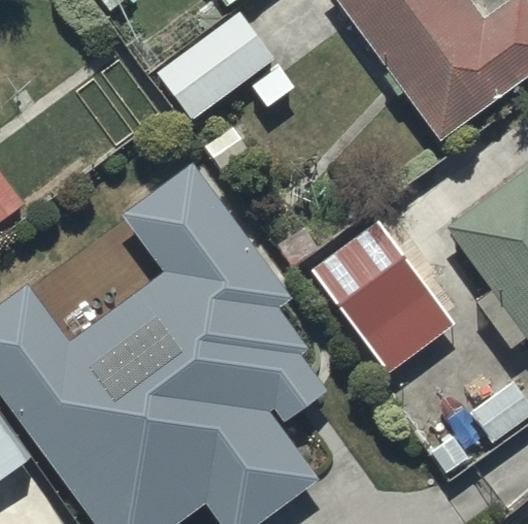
[(339,0),(440,138),(527,73),(527,0),(509,0),(485,18),(471,0),(339,0)]
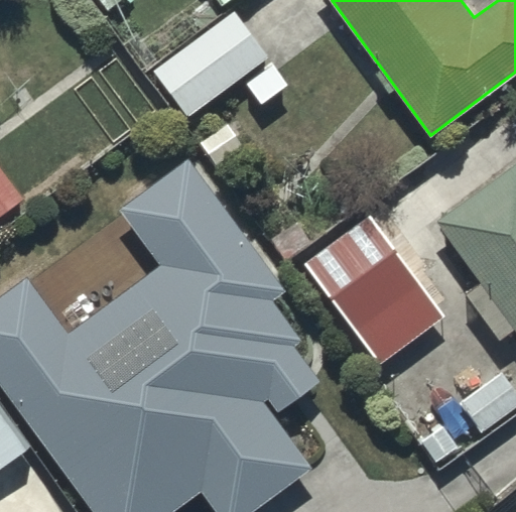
[(235,11),(153,71),(187,117),(269,57),(235,11)]
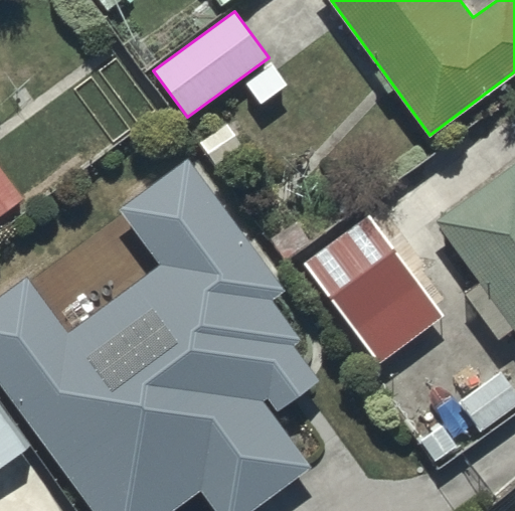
[(188,158),(119,208),(158,265),(67,328),(28,275),(27,272),(0,292),(0,380),(95,510),(174,510),(200,492),(214,510),(250,510),(311,468),(263,401),(269,397),(277,409),(318,379),(293,345),(301,339),(271,299),(284,290),(188,158)]
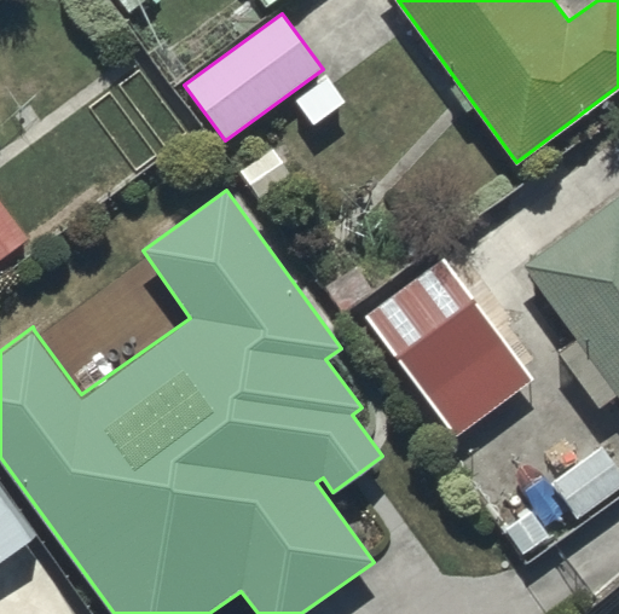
[(0,195),(0,259),(30,236),(0,195)]
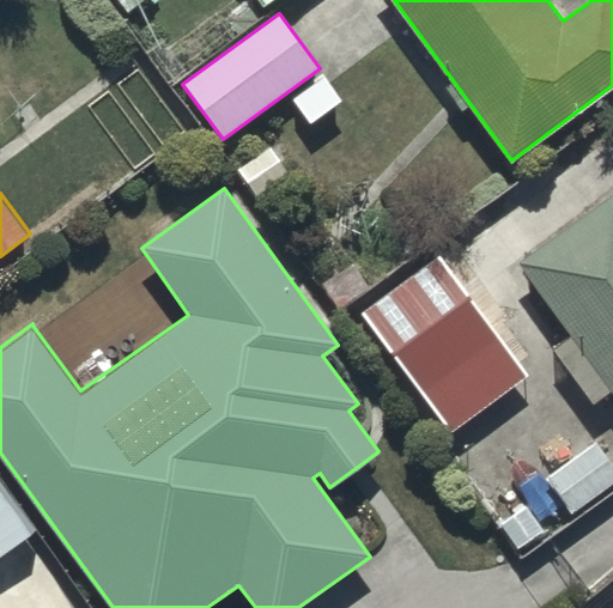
[(612,194),(521,263),(574,334),(553,348),(595,403),(612,390),(612,194)]
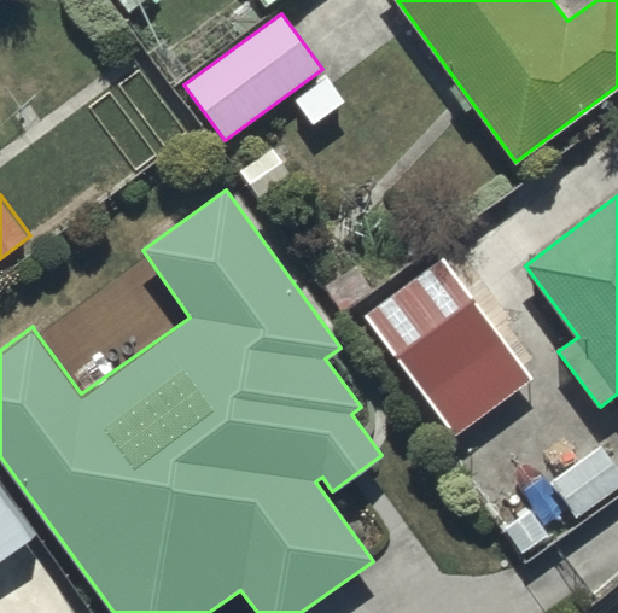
[(509,310),(459,243),(363,317),(414,384),(509,310)]
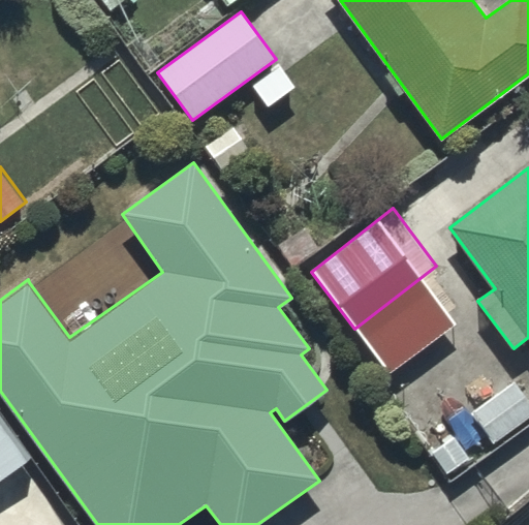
[(528,421),(528,399),(516,381),(471,413),(477,421),(433,453),(448,474),(493,442),(496,445),(528,421)]
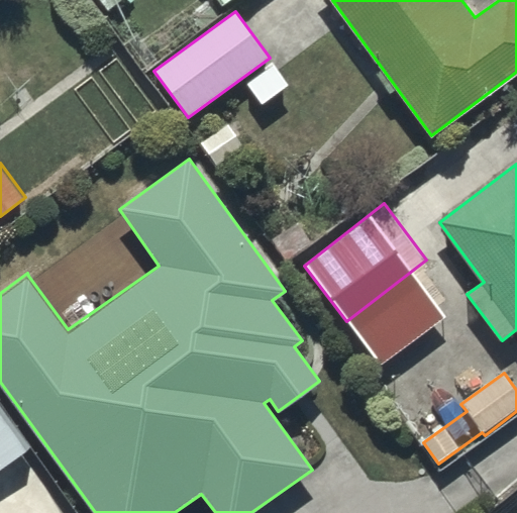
[(0,398),(0,469),(33,444),(0,398)]
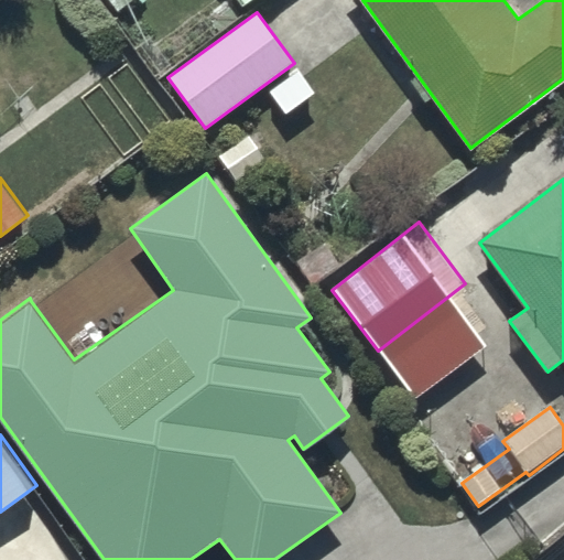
All buildings are outlined.
